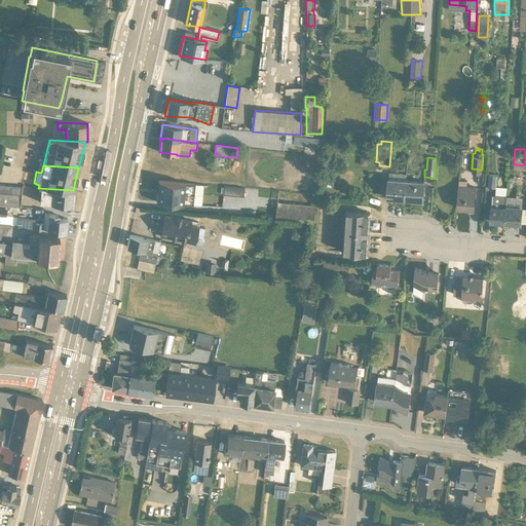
[(490,218),(504,219),(506,191),(505,191),(506,183),(496,182),(496,181),(494,181),(493,181),(494,180),(496,180),(497,171),(489,171),(488,183),(495,183),(495,190),(492,190),(491,201),(490,201),(490,218)]
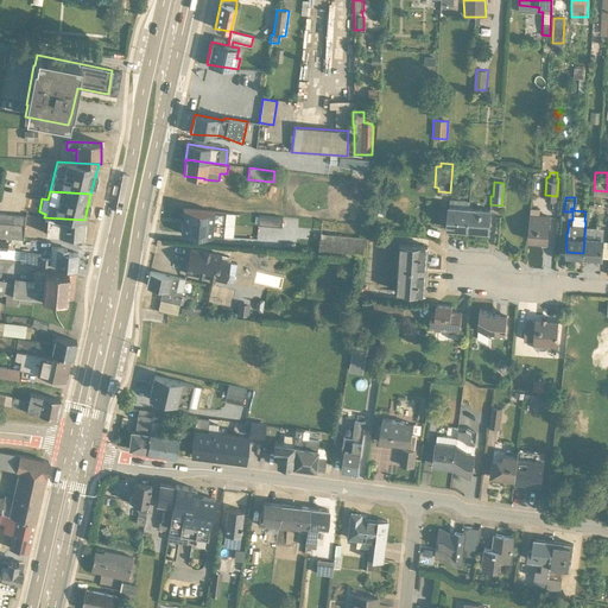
[(469,202),(449,200),(447,229),(467,230),(469,202)]
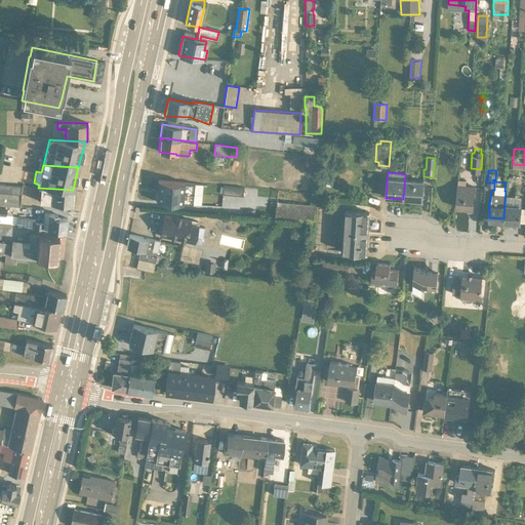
[(466,176),(458,175),(455,203),(473,204),(474,183),(466,182),(466,176)]
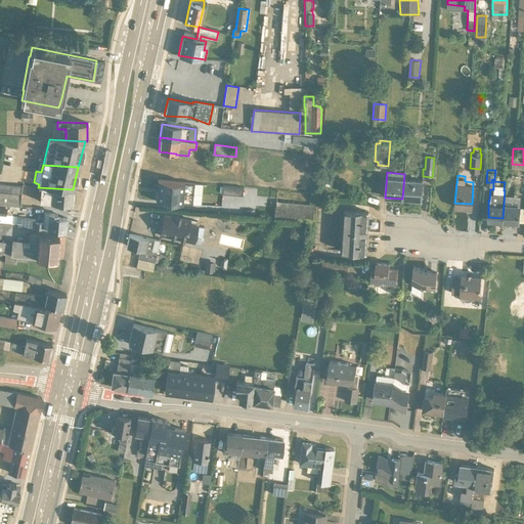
[(404,179),(402,199),(421,200),(422,180),(404,179)]
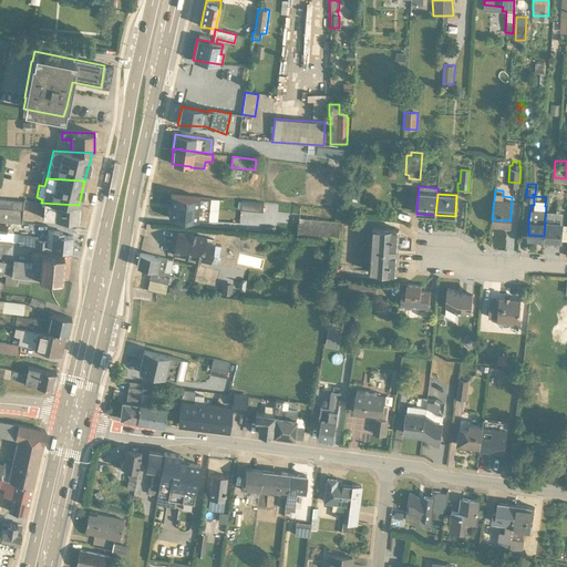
[(169,205),(168,217),(197,220),(197,219),(207,220),(209,198),(171,195),(169,196),(171,196),(171,205),(169,205)]
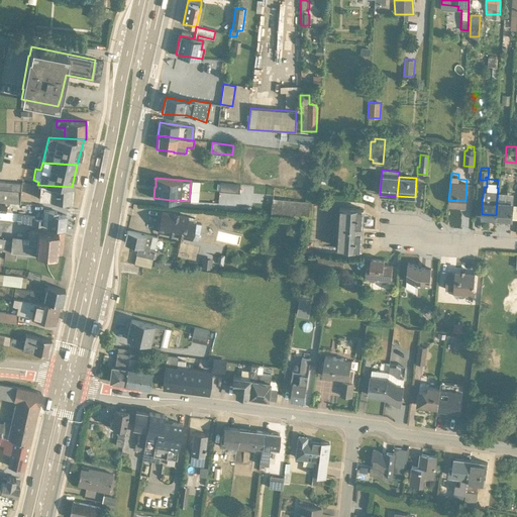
[(0,201),(19,203),(21,184),(0,182),(0,201)]
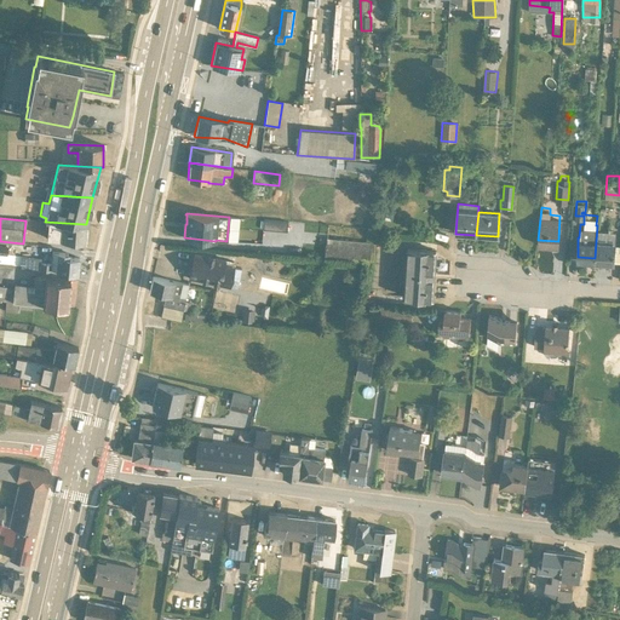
[(264,219),(264,229),(288,229),(288,219),(264,219)]
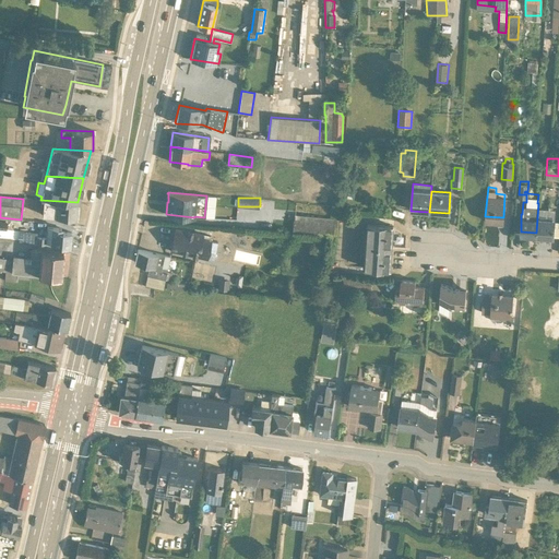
[(79,202),(43,200),(42,215),(75,217),(75,218),(78,218),(79,202)]
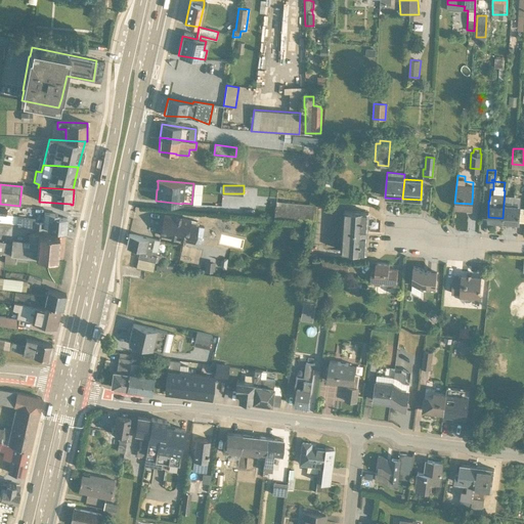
[(520,192),(505,191),(503,218),(519,219),(519,218),(523,218),(523,204),(520,204),(520,202),(519,202),(520,192)]
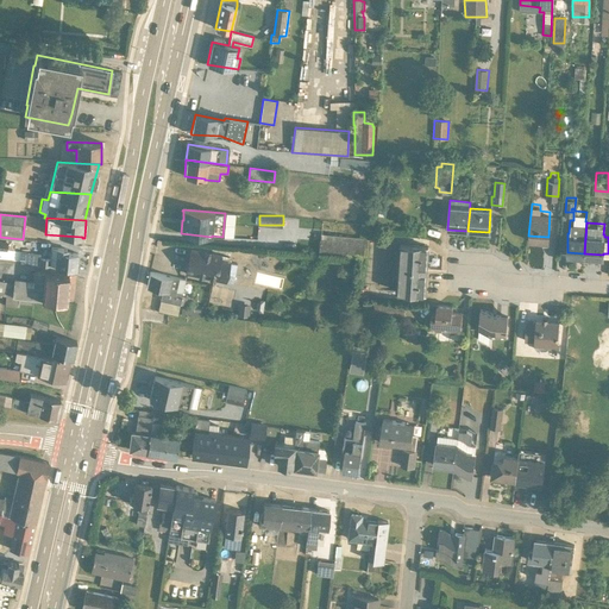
[(368,238),(369,226),(360,225),(359,238),(320,234),(318,253),(365,258),(368,238)]
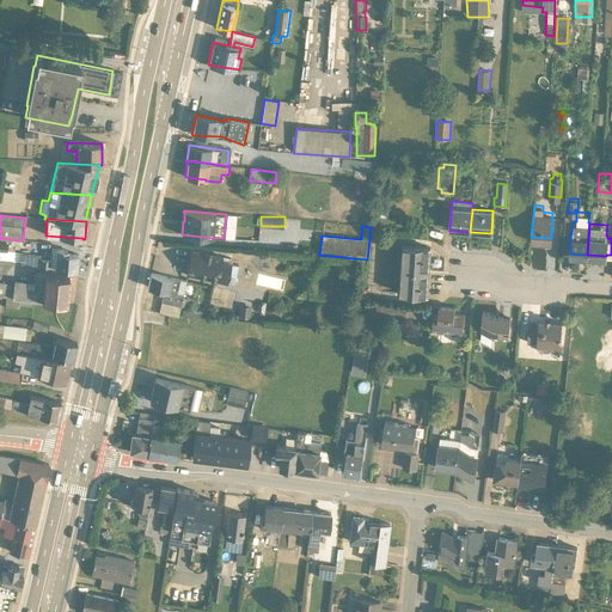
[(430,248),(401,245),(397,294),(428,297),(430,248)]
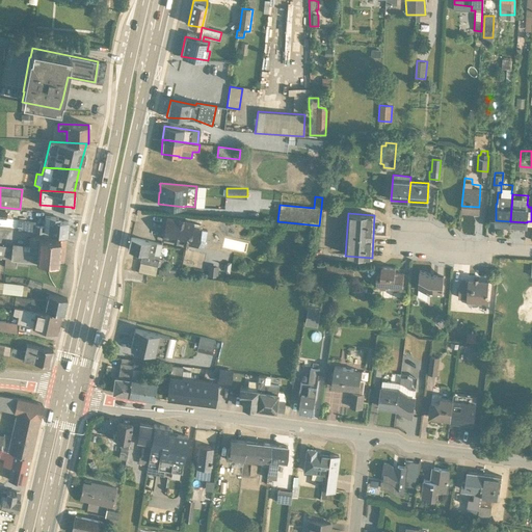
[(19,220),(18,231),(68,235),(69,221),(58,220),(59,217),(49,216),(49,217),(45,216),(44,227),(34,225),(34,222),(19,220)]
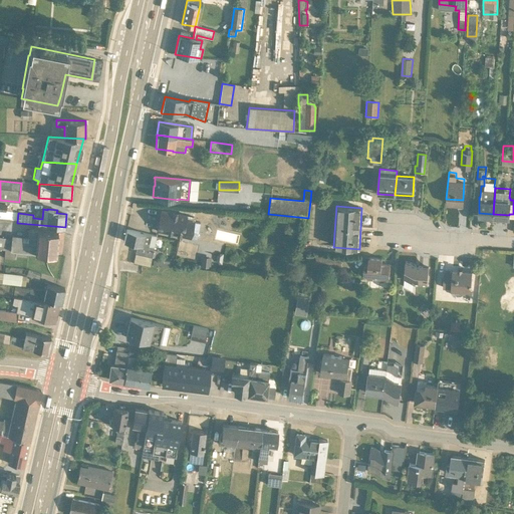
[(160,210),(155,233),(158,234),(158,231),(191,238),(191,237),(197,238),(200,223),(194,222),(194,221),(192,220),(193,217),(187,216),(187,215),(160,209),(160,210)]
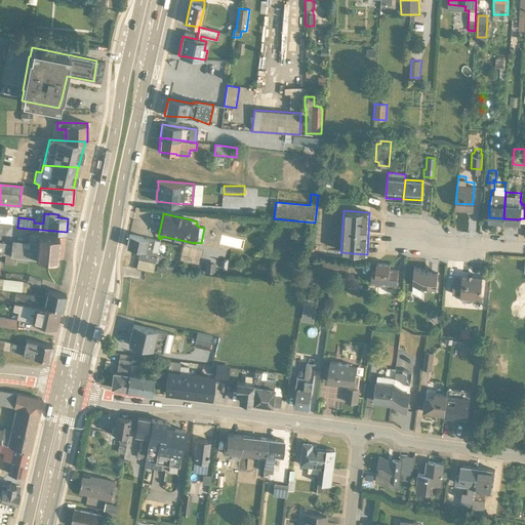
[(154,261),(159,264),(161,256),(157,254),(160,241),(128,234),(126,246),(139,249),(136,268),(152,271),(154,261)]
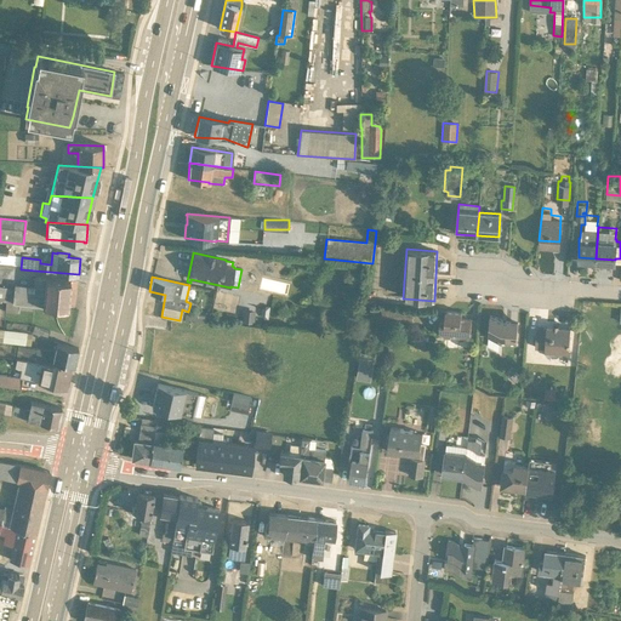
[(69,283),(70,283),(69,281),(34,278),(33,286),(13,285),(13,289),(0,288),(0,301),(67,309),(68,308),(67,307),(68,294),(69,294),(69,291),(68,291),(69,283)]
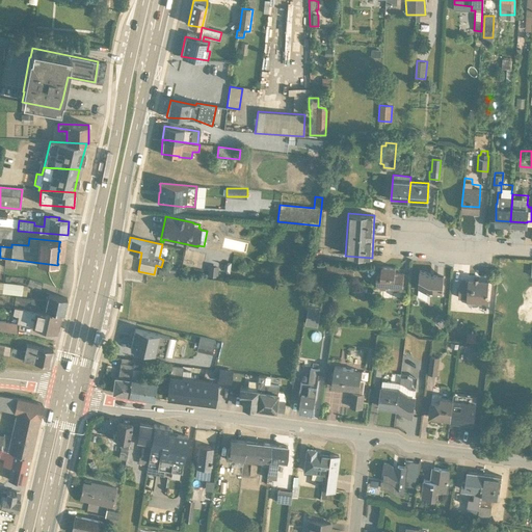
[(5,260),(4,268),(15,268),(16,266),(27,266),(27,265),(40,266),(40,263),(5,260)]
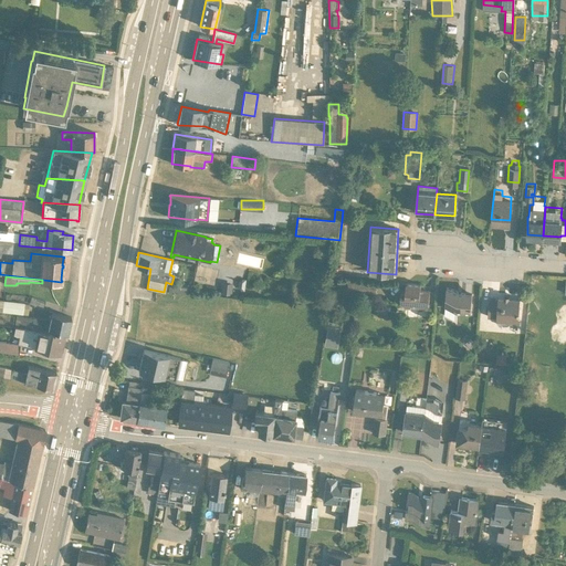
[(232,294),(232,282),(222,282),(221,293),(232,294)]
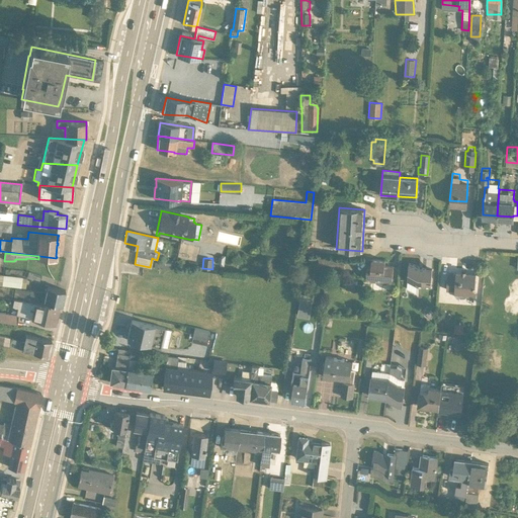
[(318,258),(317,271),(329,271),(329,268),(342,269),(343,269),(344,260),(318,258)]
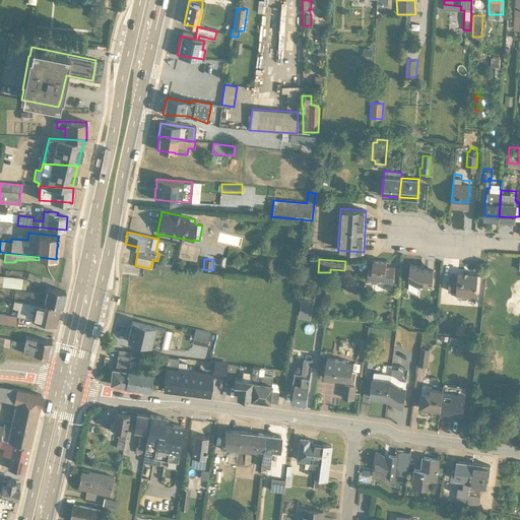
[(386,267),(386,261),(373,261),(372,269),(368,269),(367,277),(372,283),(383,284),(383,285),(393,286),(394,267),(386,267)]
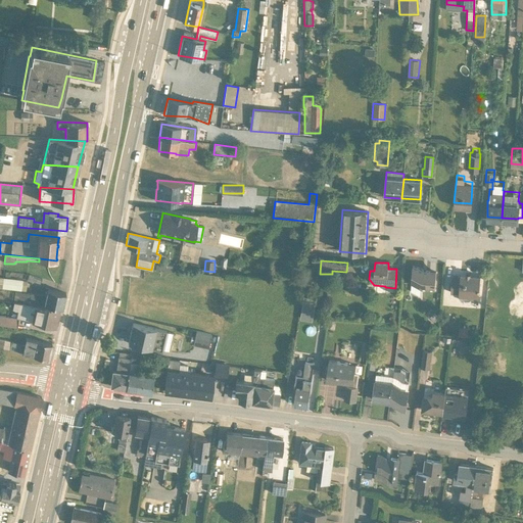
[(412,266),(410,292),(420,292),(421,284),(435,285),(436,268),(412,266)]
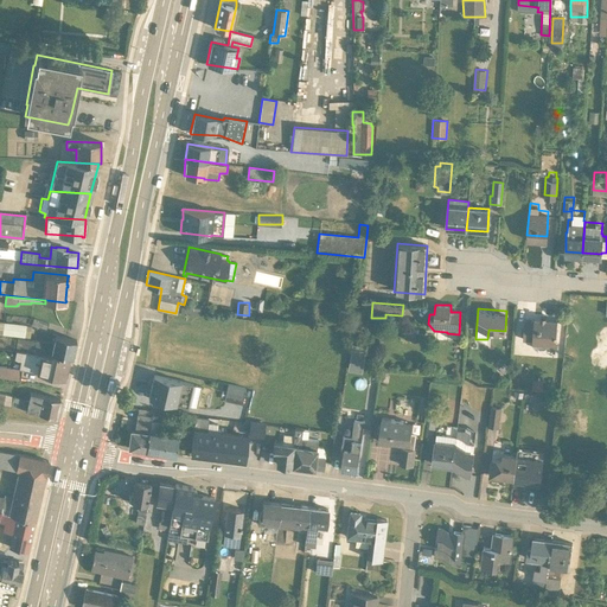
[(535,315),(525,315),(523,334),(532,336),(532,338),(532,342),(535,344),(544,344),(547,343),(547,339),(556,339),(557,315),(535,314),(535,315)]
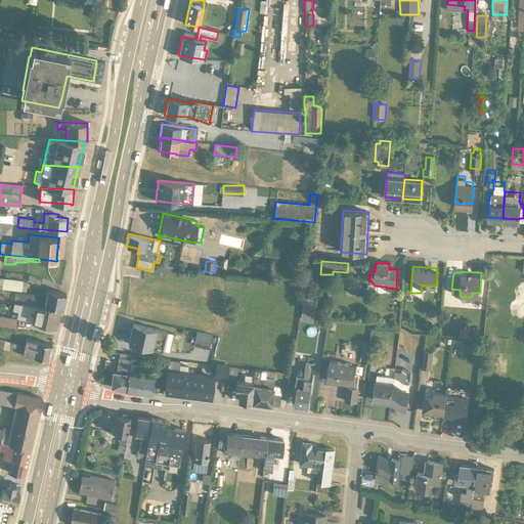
[(41,279),(29,275),(27,281),(39,286),(41,279)]
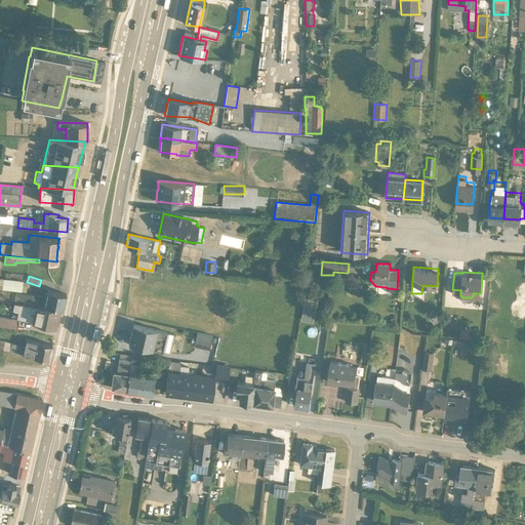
[(22,282),(0,279),(0,288),(2,289),(2,290),(25,292),(27,283),(22,282)]
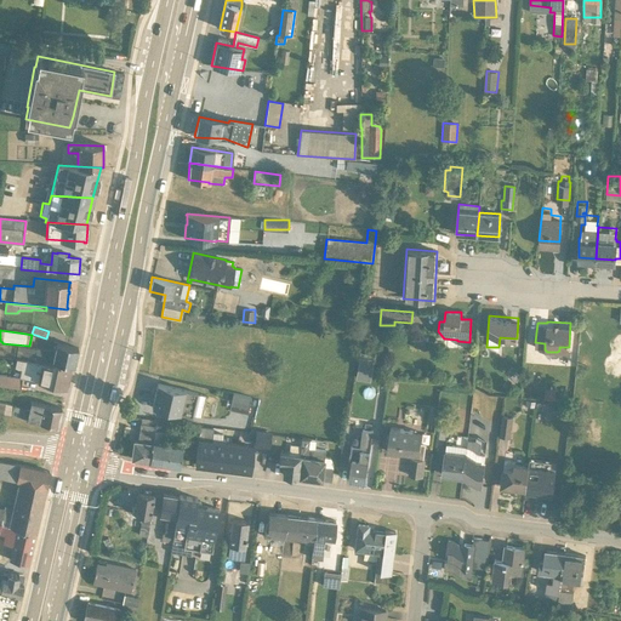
[(426,335),(414,334),(412,335),(412,346),(425,347),(426,335)]
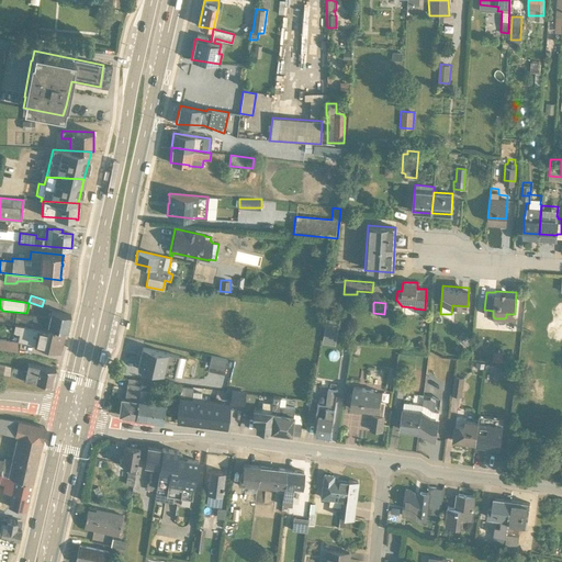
[(67,330),(70,315),(51,310),(51,311),(48,318),(15,314),(14,324),(46,329),(47,327),(67,330)]
